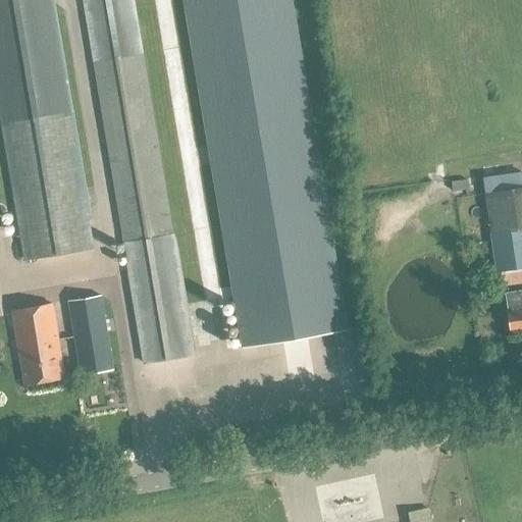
[(72,111),(52,0),(0,0),(0,113),(1,122),(72,111)]
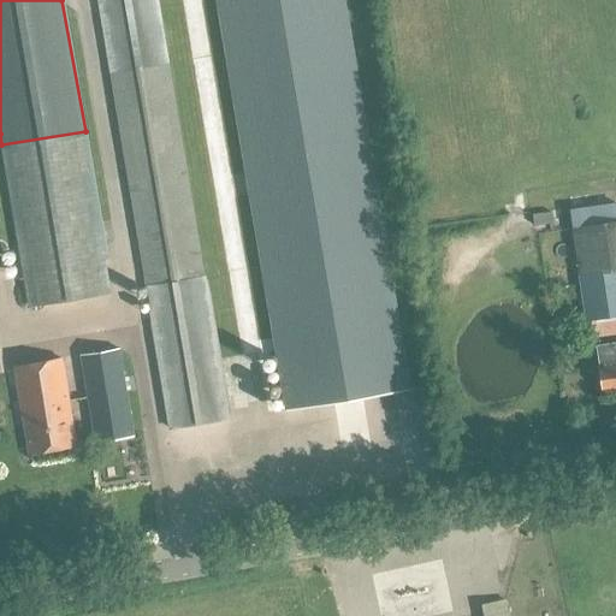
[(231,419),(203,256),(159,0),(96,0),(170,430),(231,419)]
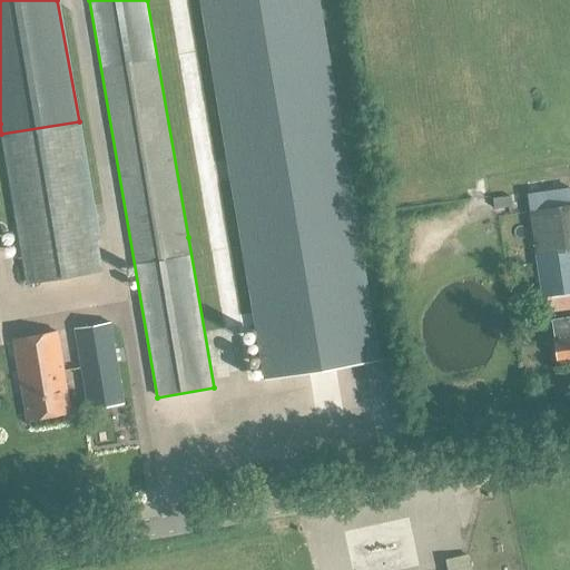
[(317,0),(203,0),(268,379),(380,360),(317,0)]
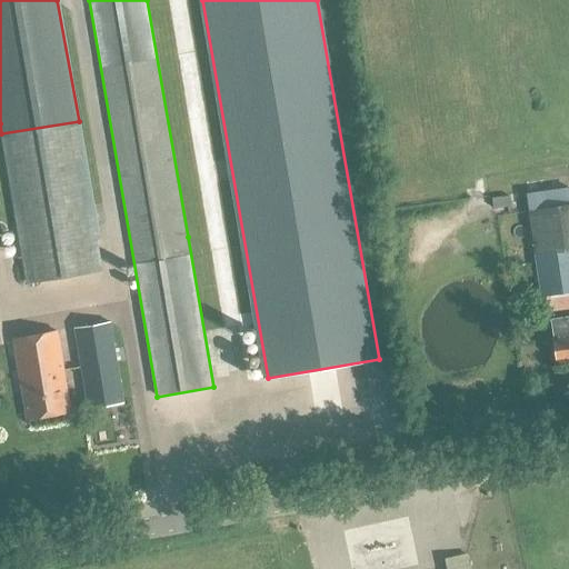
[(79,121),(1,133),(27,285),(103,271),(79,121)]
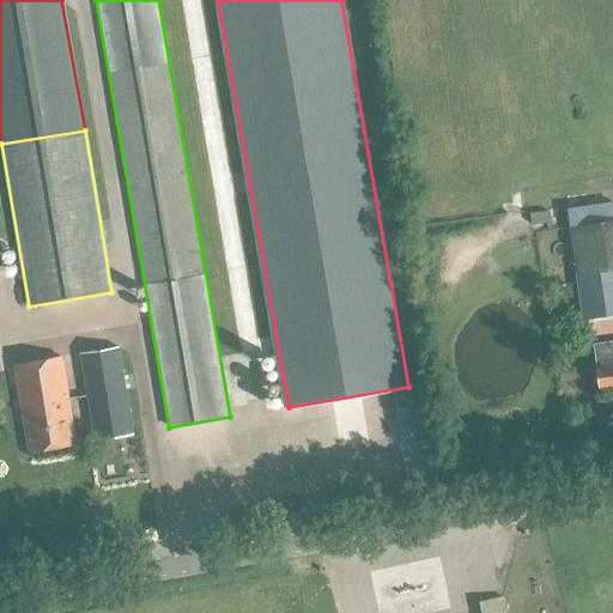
[(552,223),(551,212),(530,214),(533,225),(552,223)]
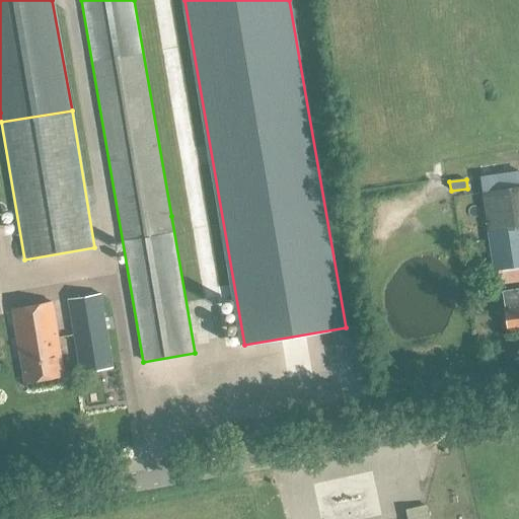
[(518,187),(484,192),(488,220),(518,215),(518,187)]
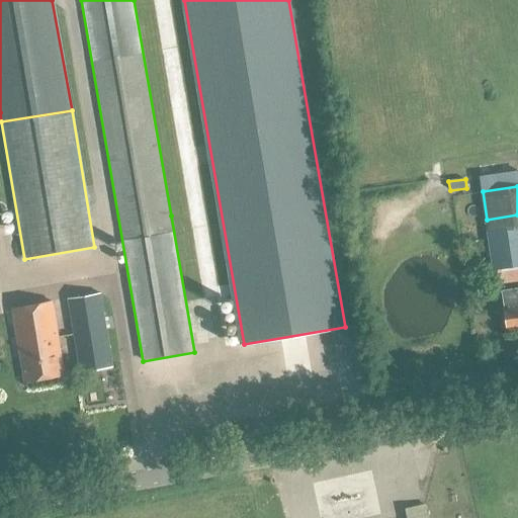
[(517,214),(487,220),(494,270),(497,269),(517,266),(517,214)]
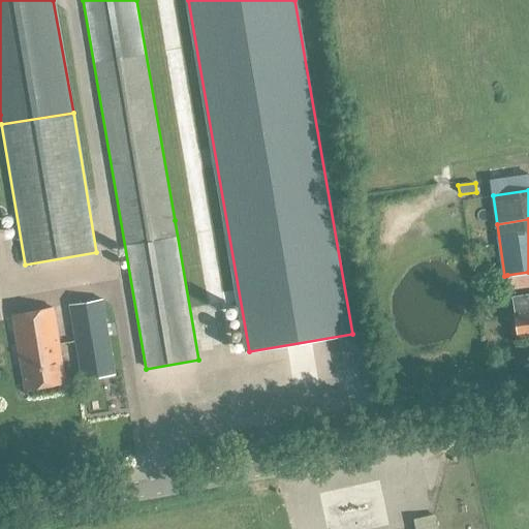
[(528,294),(512,297),(516,315),(515,315),(518,336),(528,334),(528,294)]
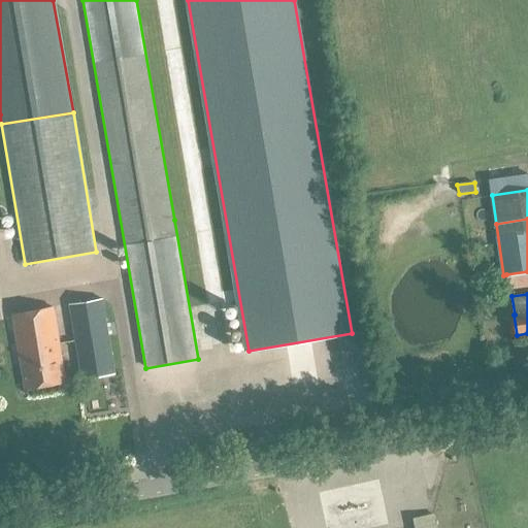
[(69,304),(81,380),(117,374),(103,298),(69,304)]
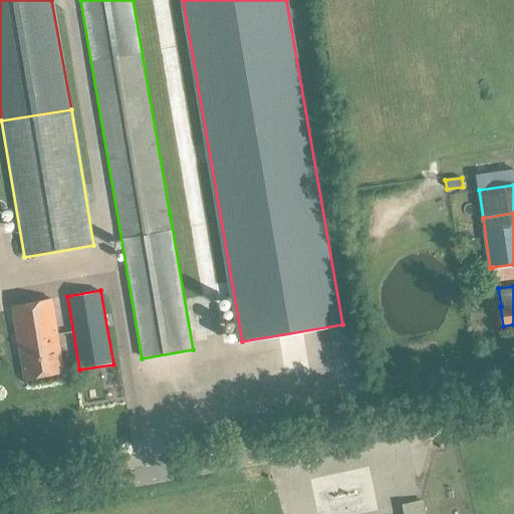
[(13,306),(25,377),(63,371),(51,300),(13,306)]
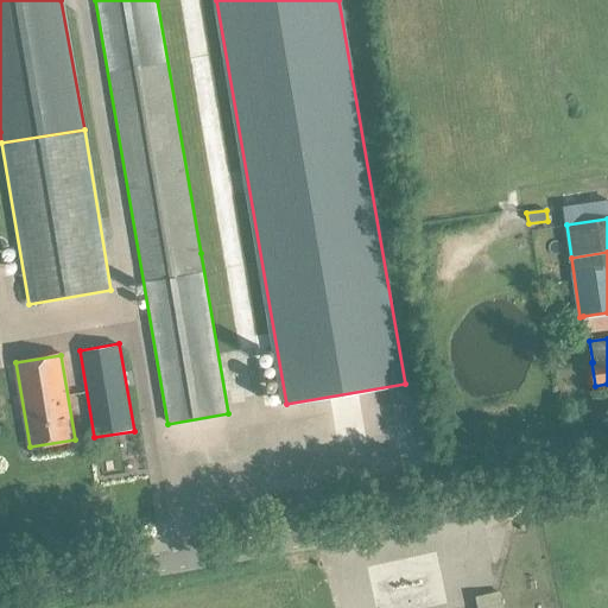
[(466,607),(495,607),(493,590),(464,594),(466,607)]
